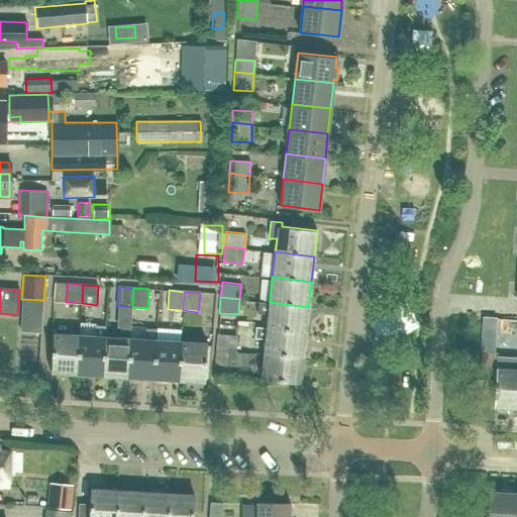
[(268,315),(267,327),(255,326),(305,332),(308,307),(270,302),(257,302),(256,314),(268,315)]
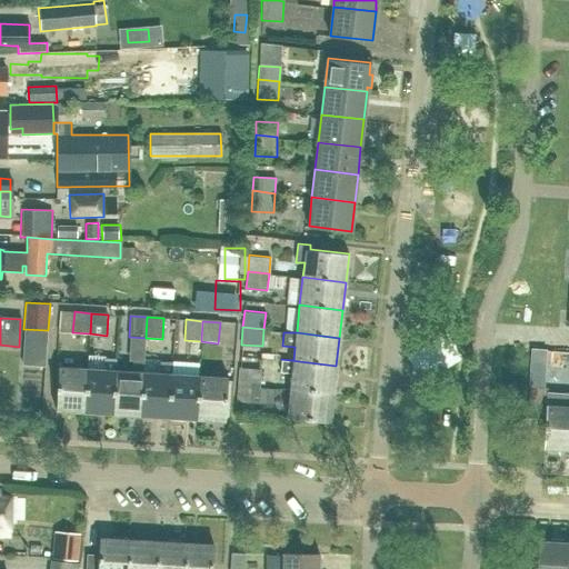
[(568,372),(568,351),(560,351),(559,372),(568,372)]
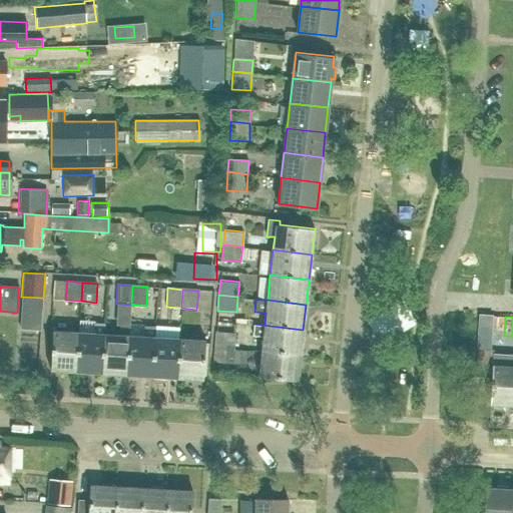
[(94,323),(93,334),(78,333),(76,372),(101,374),(104,335),(103,335),(104,324),(94,323)]
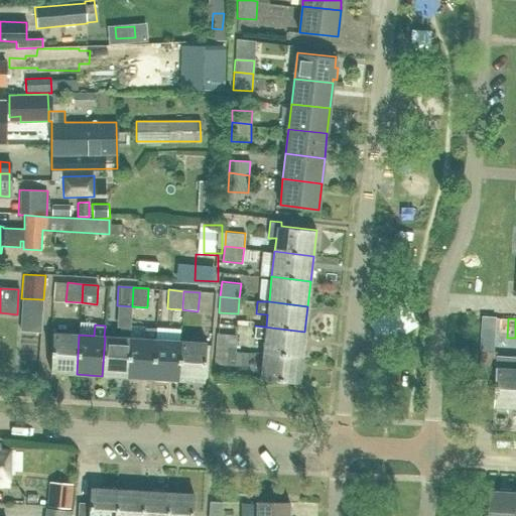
[(263,352),(302,357),(304,332),(255,326),(254,337),(265,338),(263,352)]
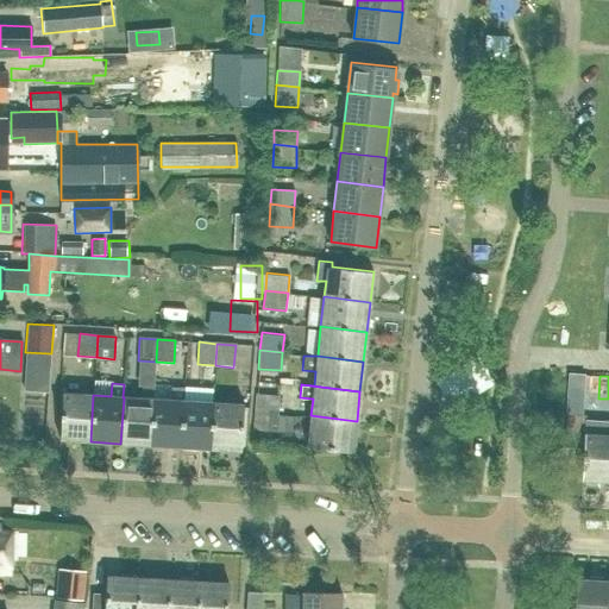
[(150,445),(154,399),(154,385),(140,385),(140,399),(124,397),(120,444),(150,445)]
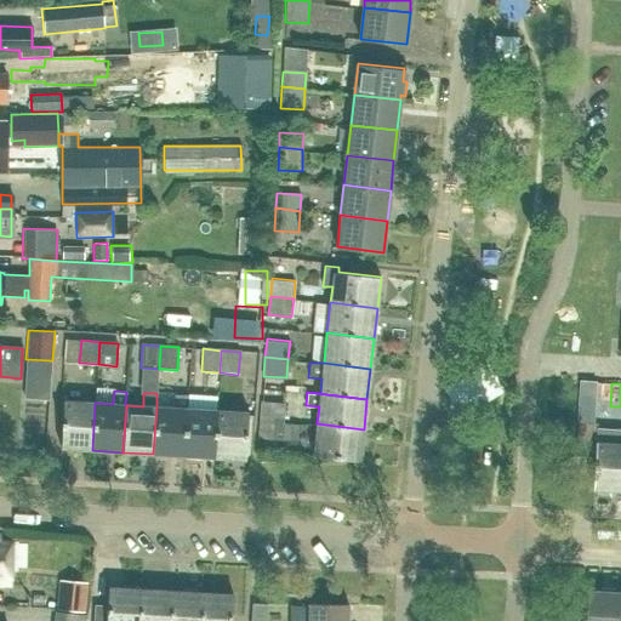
[(92,450),(95,403),(63,400),(61,448),(92,450)]
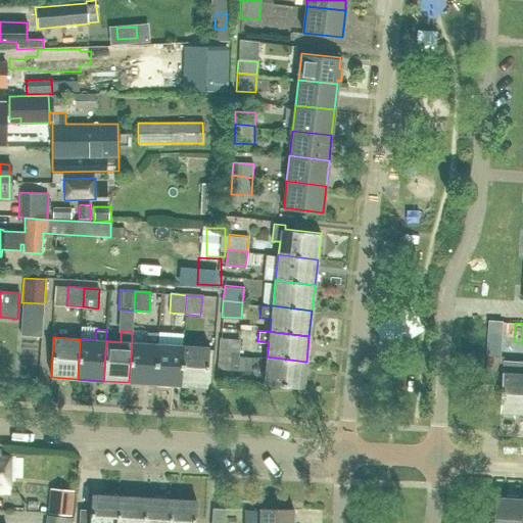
[(219,352),(238,353),(240,338),(221,337),(219,352)]
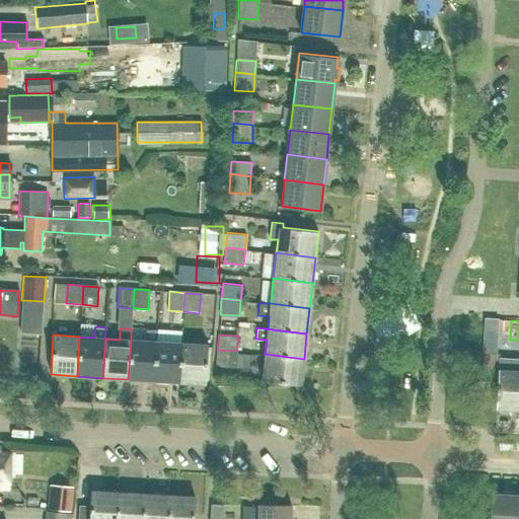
[(153,381),(156,342),(131,340),(128,379),(153,381)]
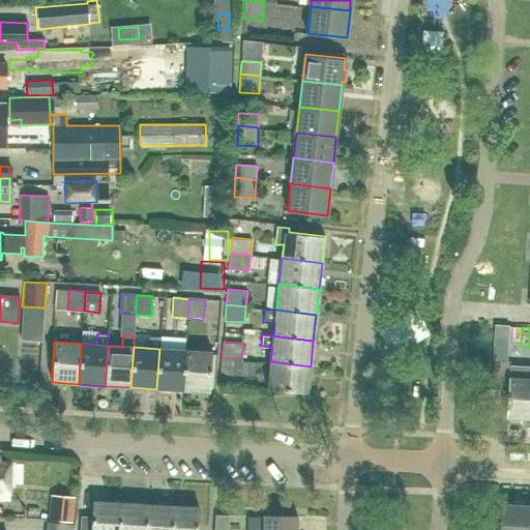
[(182,391),(185,351),(159,349),(156,389),(182,391)]
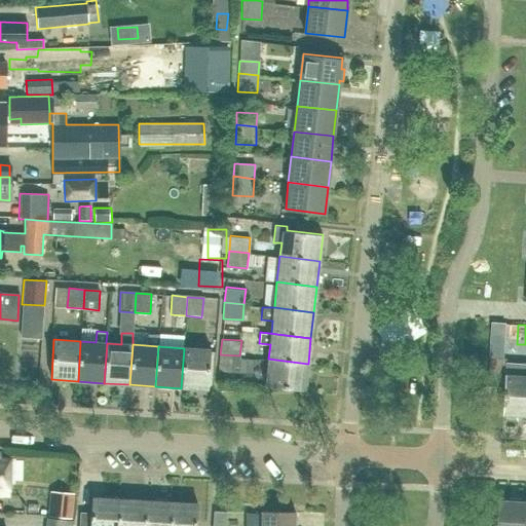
[(184,348),(181,388),(208,390),(211,350),(184,348)]
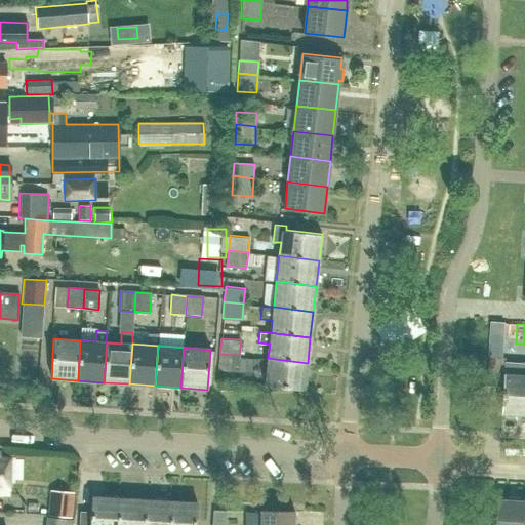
[(239,355),(219,354),(218,369),(238,370),(239,355)]
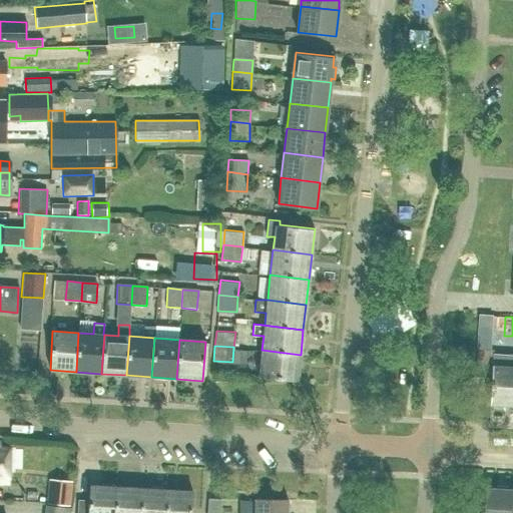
[(301,355),(262,350),(259,376),(298,380),(301,355)]
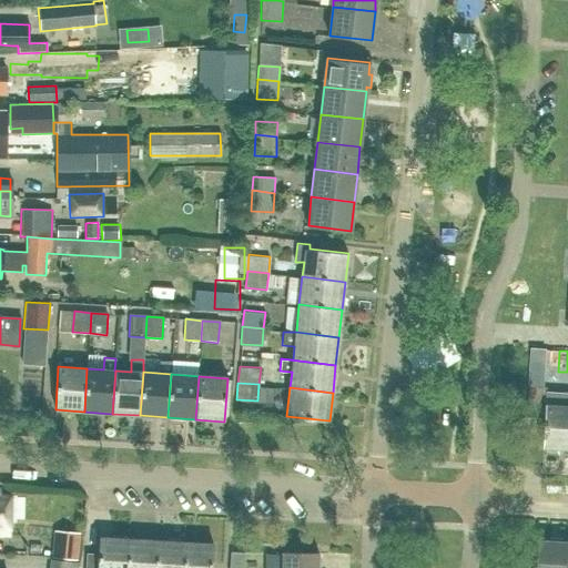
[(543,419),(544,406),(545,388),(527,387),(526,418),(543,419)]
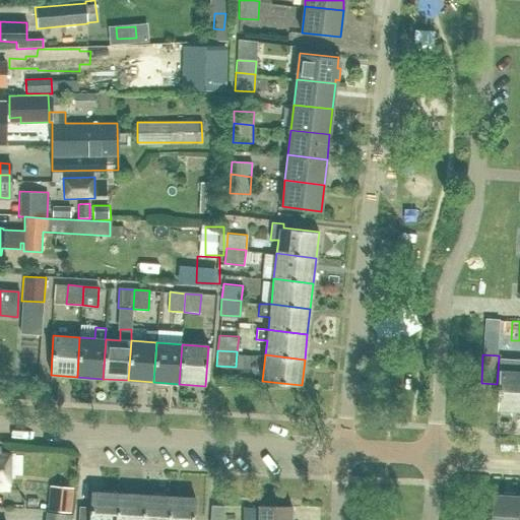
[(519,411),(519,373),(498,372),(497,384),(496,410),(519,411)]
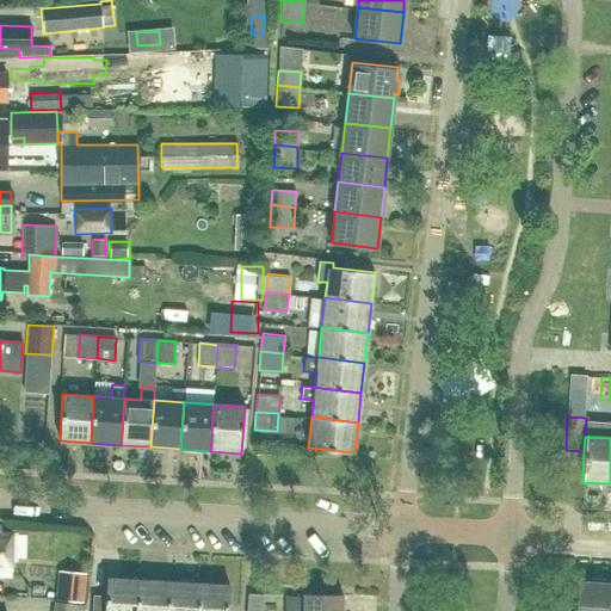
[(13,531),(0,530),(0,578),(12,578),(13,531)]
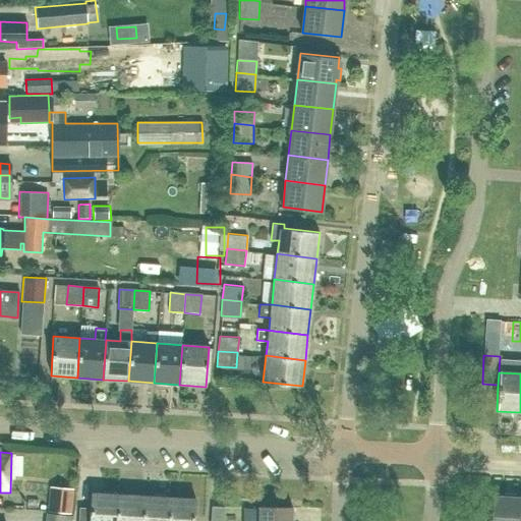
[(49,486),(46,512),(71,514),(74,489),(49,486)]
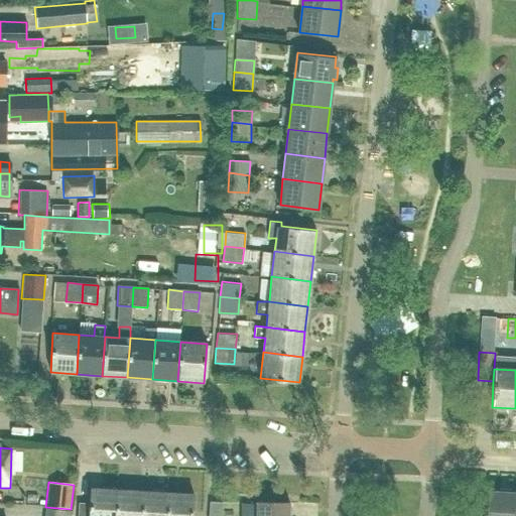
[(115,515),(117,490),(91,488),(90,503),(79,502),(78,515),(115,515)]
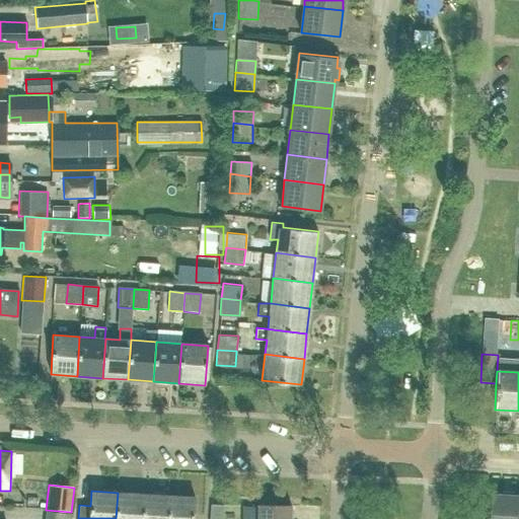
[(501,492),(501,496),(491,495),(489,518),(515,518),(517,497),(513,496),(513,493),(501,492)]
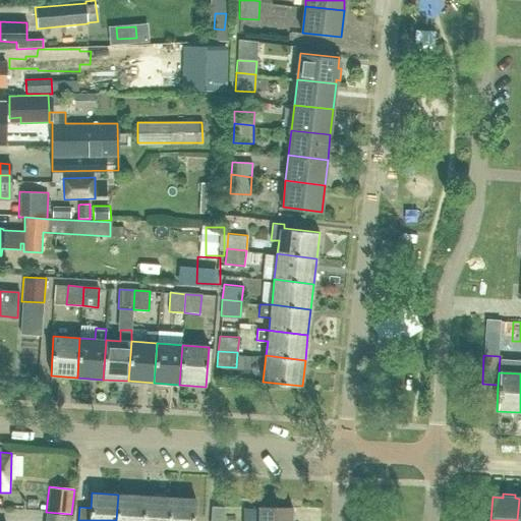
[(141,520),(143,496),(118,495),(116,520),(141,520)]
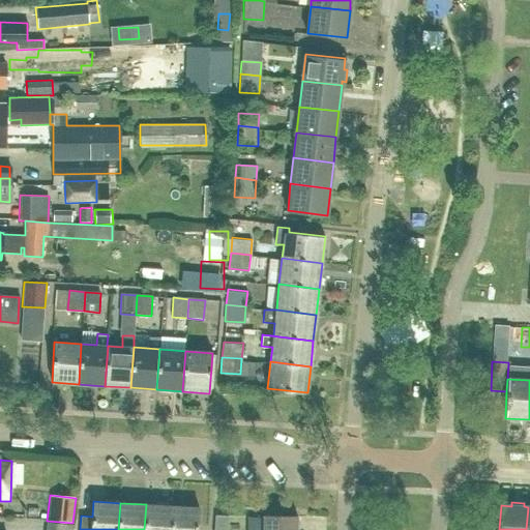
[(146,504),(144,529),(170,529),(172,506),(146,504)]
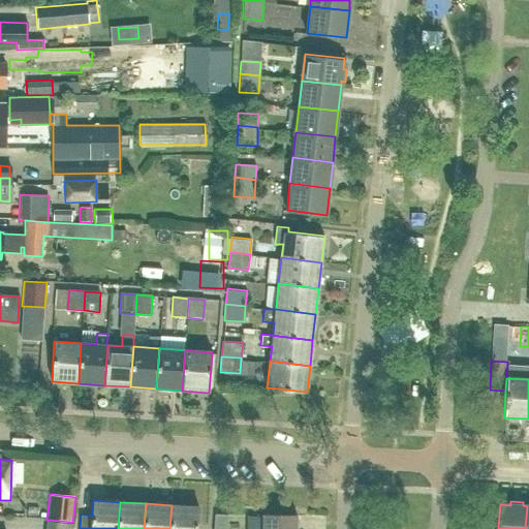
[(172,505),(169,528),(196,528),(198,506),(172,505)]
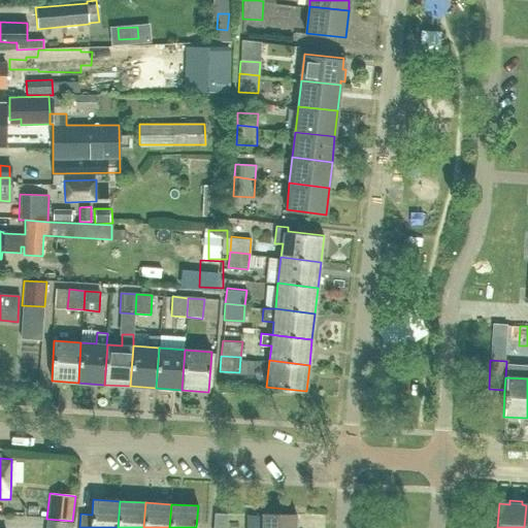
[(213,513),(212,527),(225,527),(227,514),(213,513)]
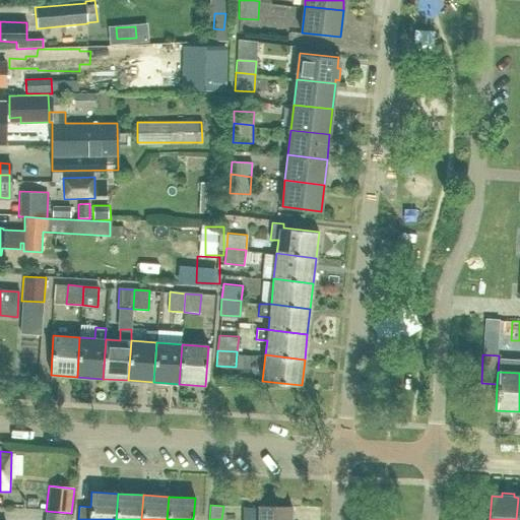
[(258,519),(290,519),(290,505),(259,505),(258,519)]
